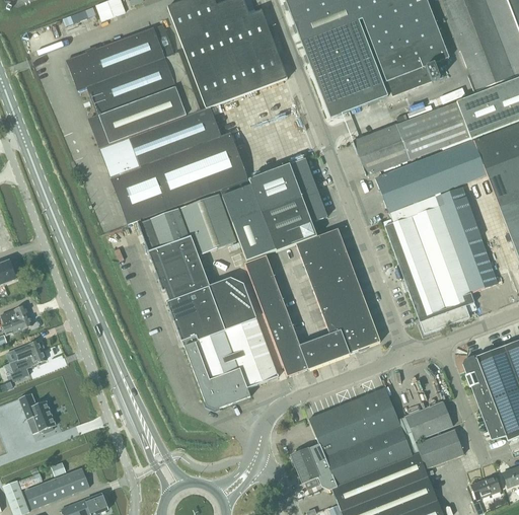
[(102,0),(95,3),(95,4),(101,19),(125,10),(121,0),(102,0)]
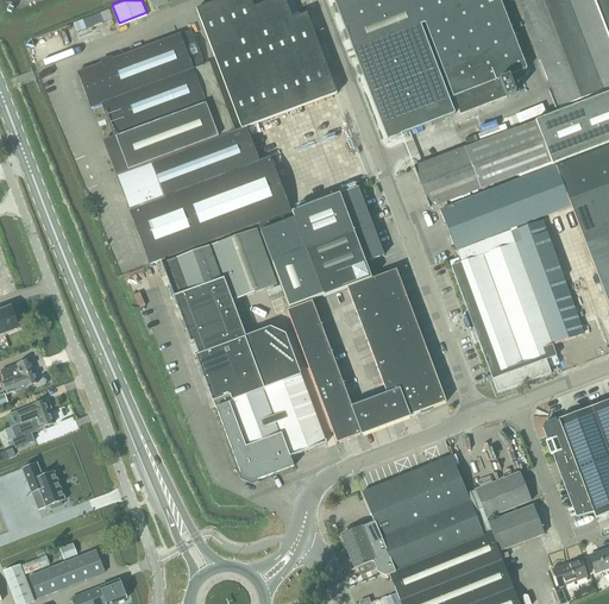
[(212,45),(234,37),(220,0),(209,0),(196,5),(212,45)]
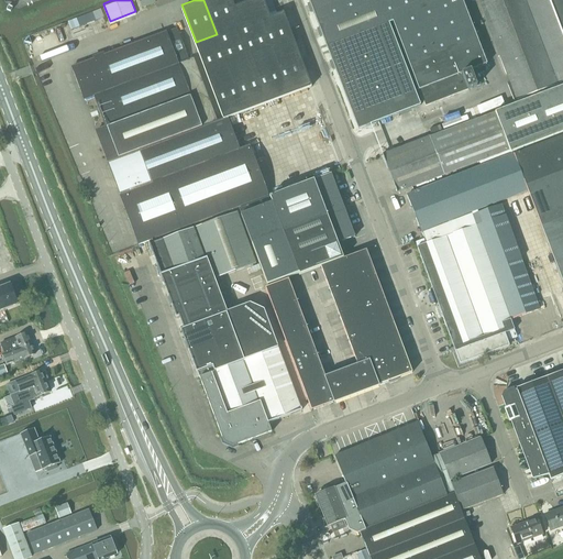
[(217,34),(271,13),(265,0),(243,0),(234,3),(233,0),(203,0),(217,34)]
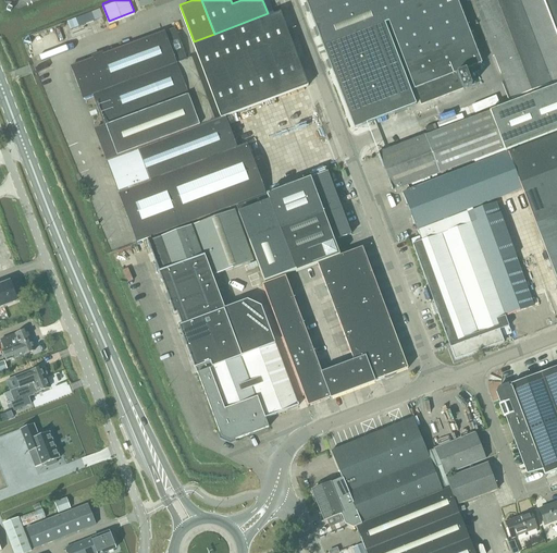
[(416,100),(387,25),(384,20),(388,17),(392,24),(421,101),(463,85),(457,69),(482,60),(459,0),(308,0),(355,124),(416,100)]
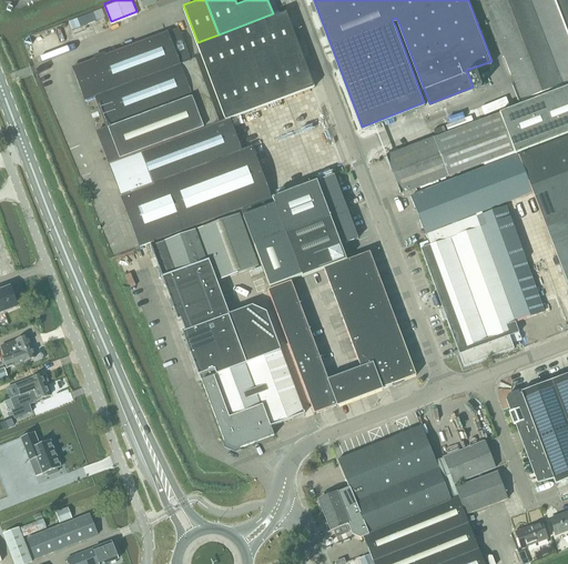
[(484,0),(521,98),(567,80),(567,32),(555,0),(484,0)]
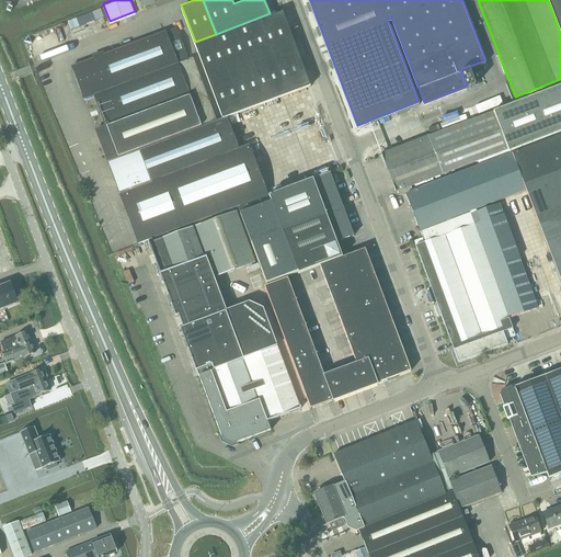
[(548,0),(560,32),(560,0),(548,0)]
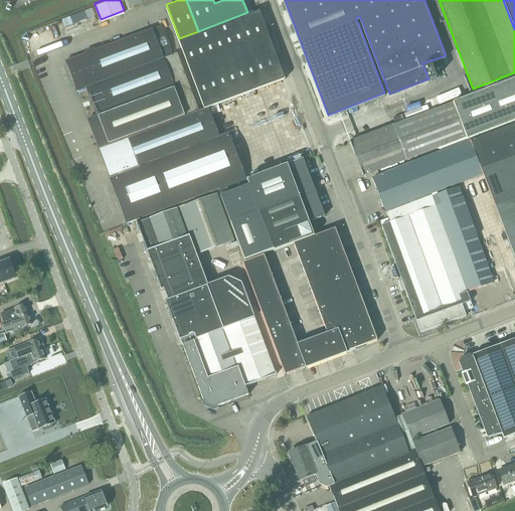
[(192,71),(273,41),(260,8),(247,12),(198,31),(179,38),(192,71)]
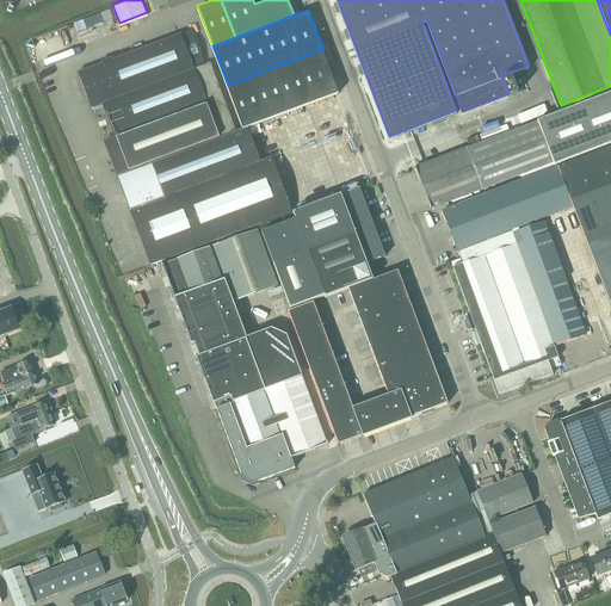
[(104,99),(104,100),(116,134),(105,137),(118,172),(247,124),(242,125),(236,128),(210,60),(205,61),(192,26),(181,31),(195,66),(104,99)]
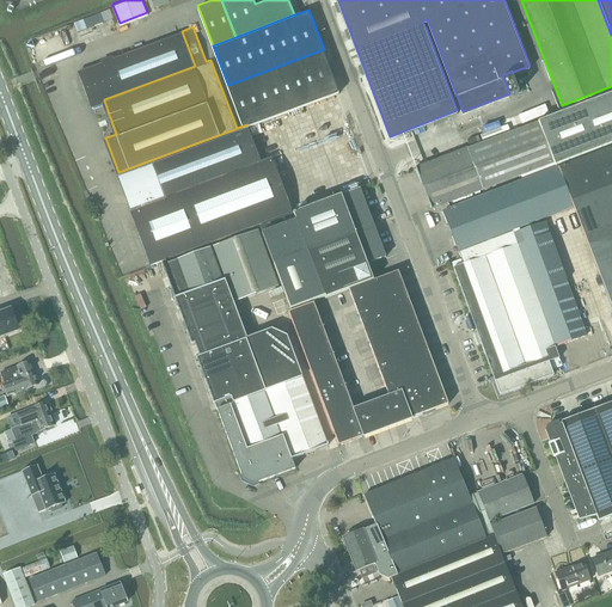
[(92,104),(104,100),(104,99),(195,66),(182,31),(79,69),(92,104)]
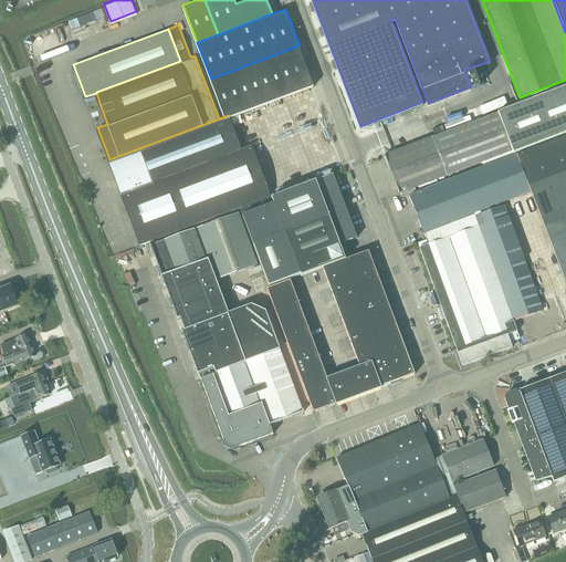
[(211,79),(224,116),(229,115),(313,83),(300,45),(211,79)]
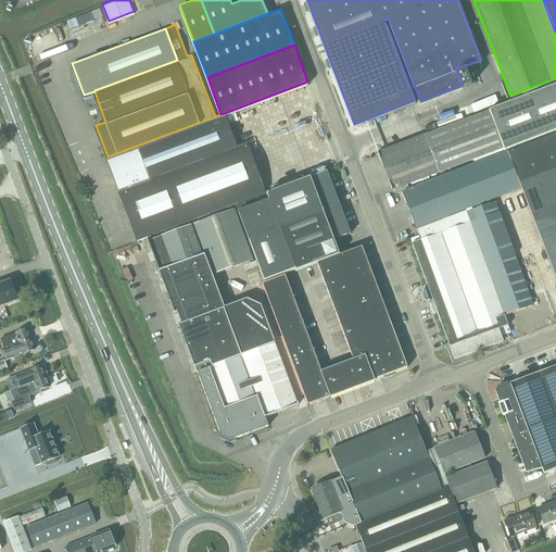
[(507,146),(555,127),(555,82),(492,107),(507,146)]
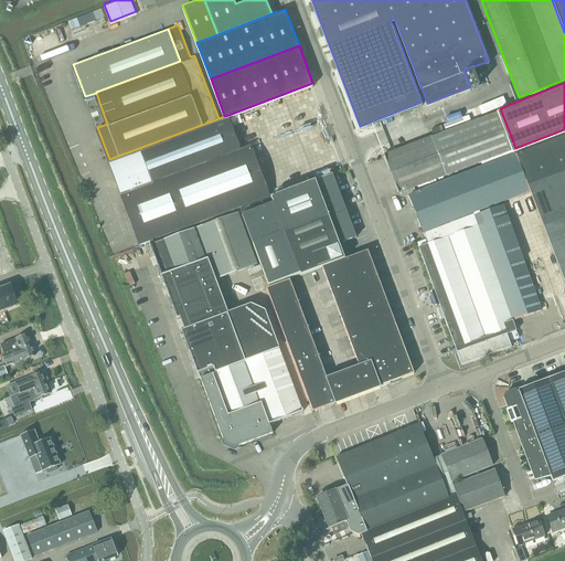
[(513,147),(499,108),(432,134),(384,151),(398,190),(513,147)]
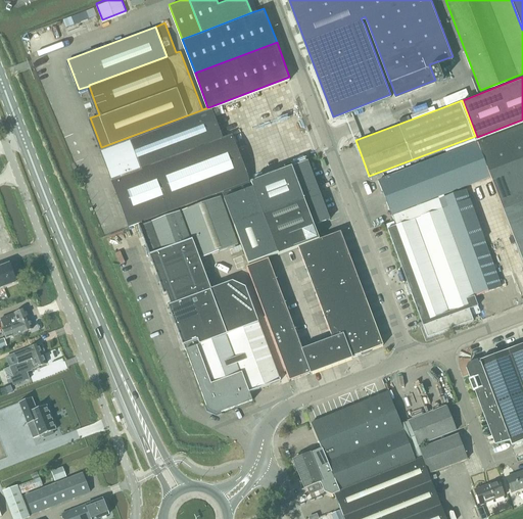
[(223,136),(211,106),(101,147),(129,224),(249,179),(232,132),(223,136)]
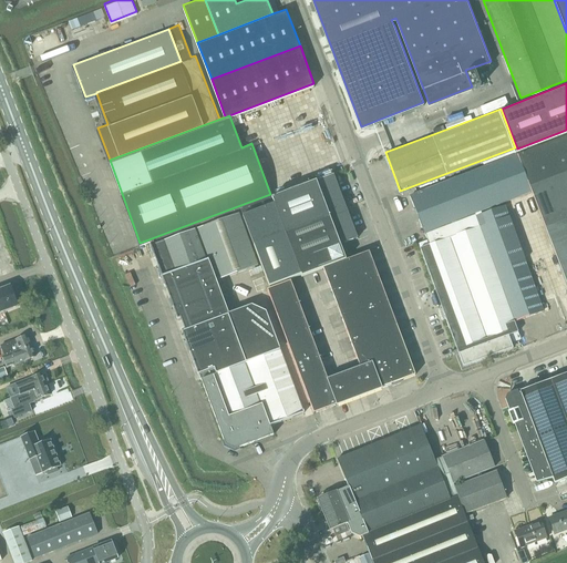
[(434,132),(442,129),(445,128),(443,122),(433,126),(434,132)]
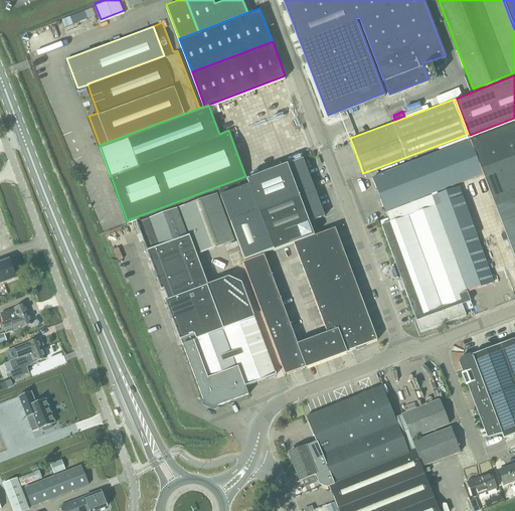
[(514,120),(470,138),(483,171),(514,254),(514,120)]
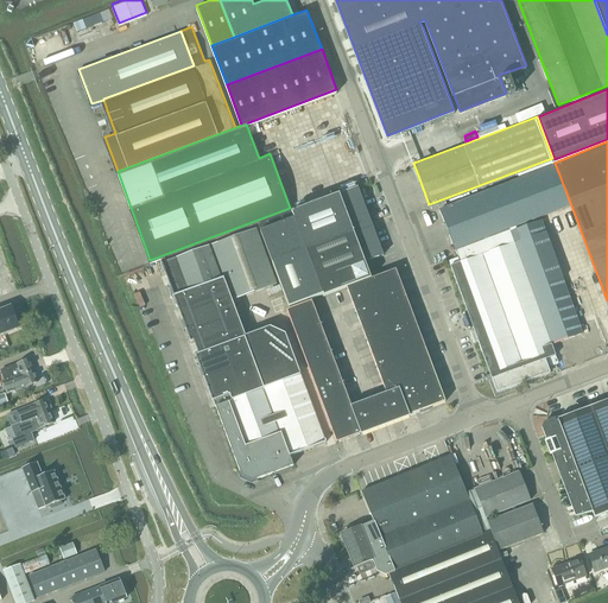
[(443,205),(441,205),(455,246),(460,259),(450,262),(456,277),(468,310),(473,323),(485,354),(492,375),(496,388),(550,369),(545,357),(545,356),(556,351),(551,341),(583,329),(542,217),(517,227),(515,222),(570,202),(555,163),(443,205)]
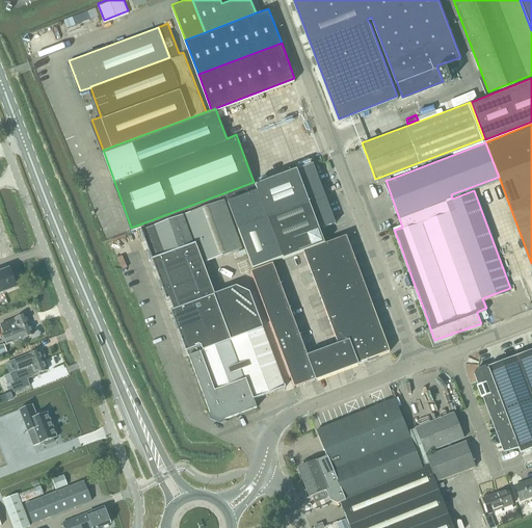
[(253,266),(283,255),(284,257),(303,248),(324,240),(319,226),(323,225),(336,219),(313,160),(227,193),(229,199),(228,199),(238,227),(253,266)]
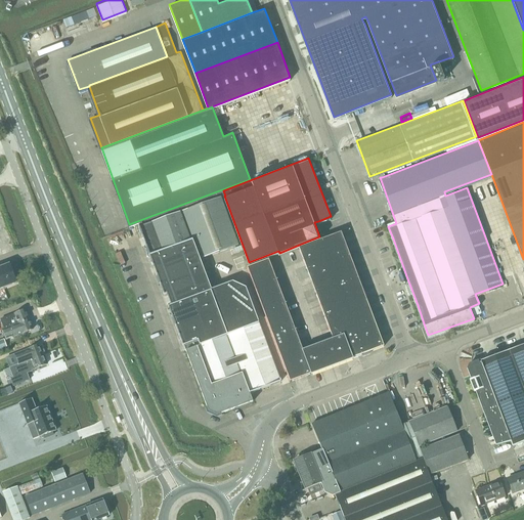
[(194,240),(201,256),(238,242),(221,193),(139,223),(151,256),(194,240)]
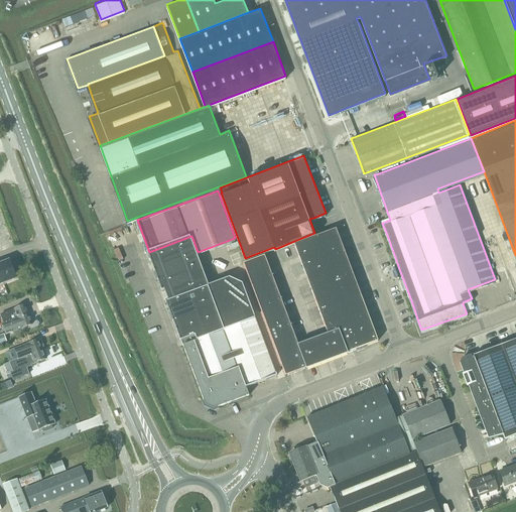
[(367,342),(378,338),(336,225),(314,233),(294,241),(328,331),(298,342),(265,252),(243,260),(285,373),(367,342)]
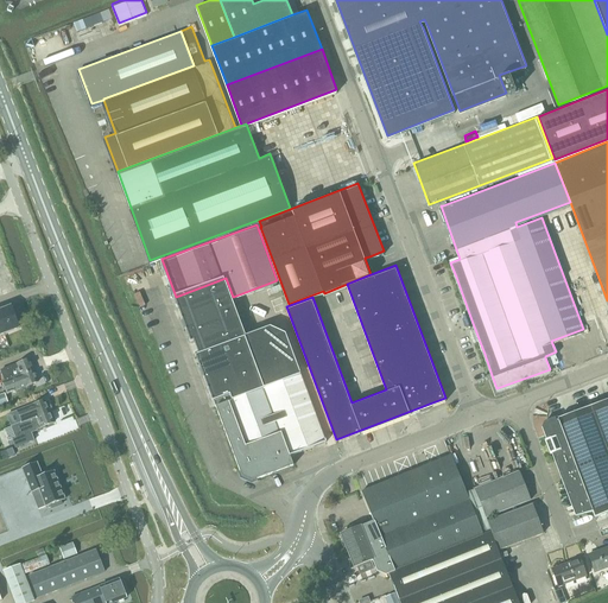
[(245,329),(233,297),(226,278),(176,297),(183,315),(195,347),(245,329)]
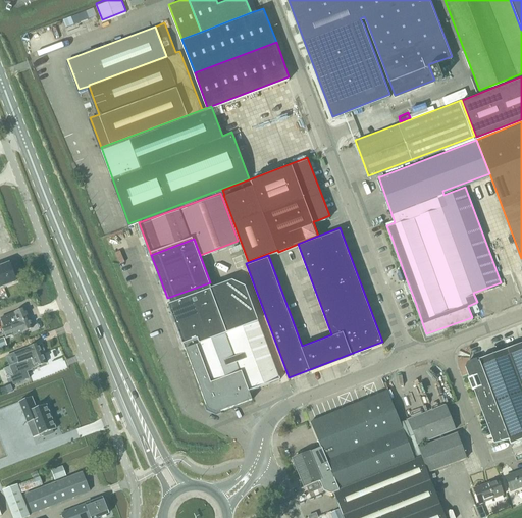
[(0,283),(15,277),(9,260),(0,263),(0,283)]
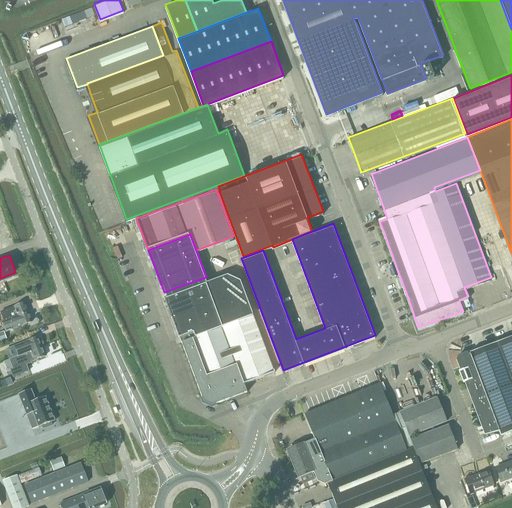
[(164,292),(180,335),(193,329),(195,334),(223,324),(253,313),(240,278),(227,272),(207,280),(206,277),(164,292)]
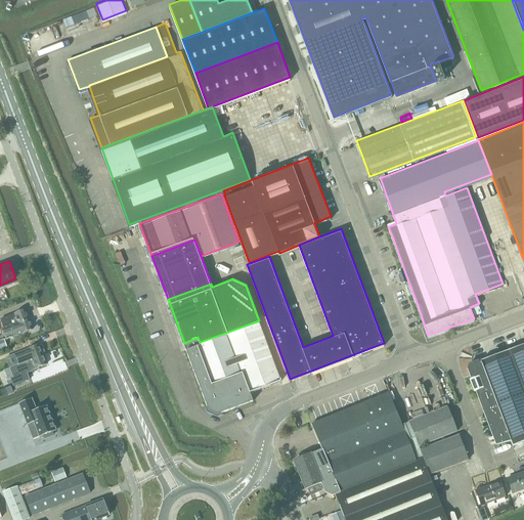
[(13,322),(29,316),(26,307),(1,316),(4,325),(13,320),(13,322)]
